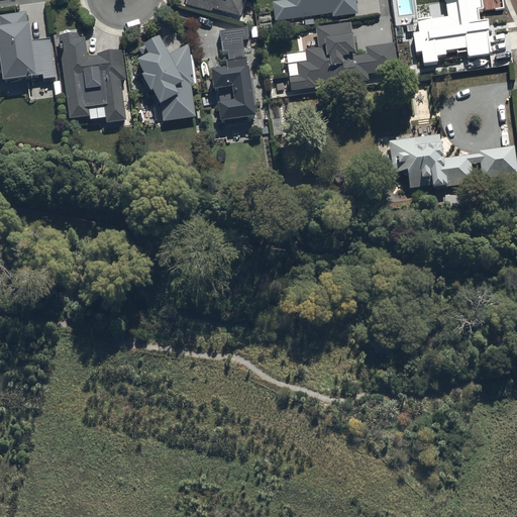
[(187,0),(239,14),(242,0),(187,0)]
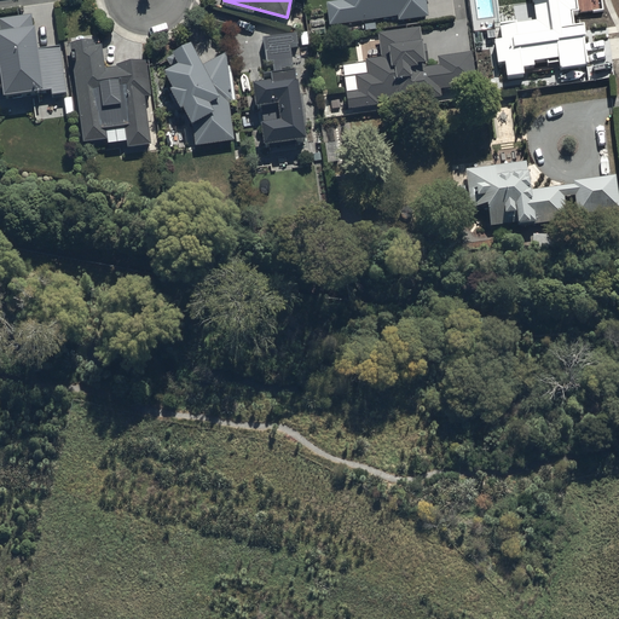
[(325,0),(329,24),(427,12),(424,0),(325,0)]
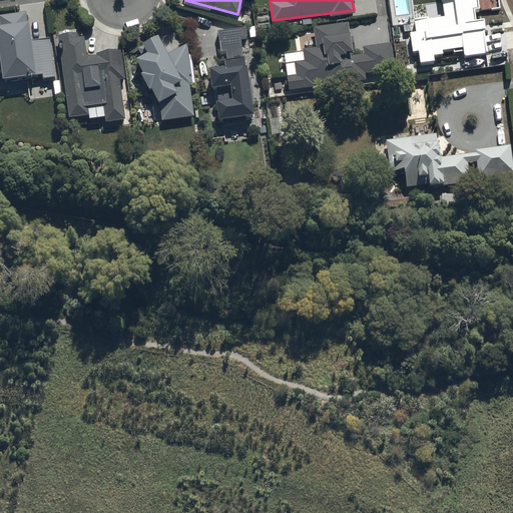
[(420,65),(487,56),(478,0),(440,0),(442,8),(413,12),(420,65)]
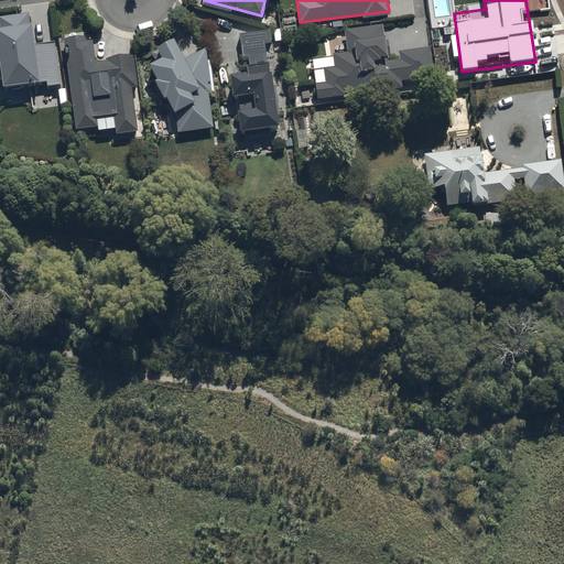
[(25,10),(0,13),(0,69),(4,95),(56,86),(49,39),(30,41),(25,10)]
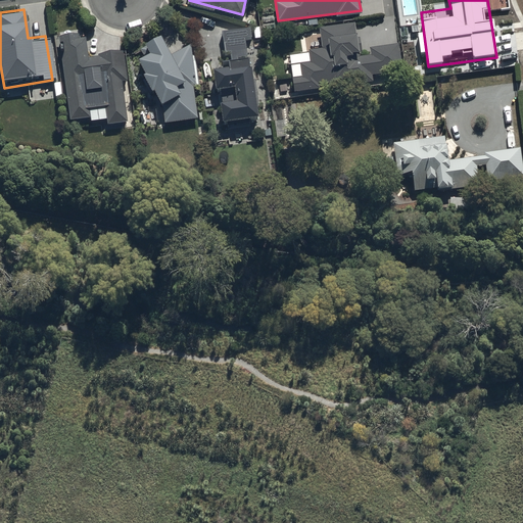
[(400,77),(395,41),(357,46),(353,21),(317,27),(320,47),(306,48),(308,60),(299,61),(301,74),(291,75),(292,90),(400,77)]
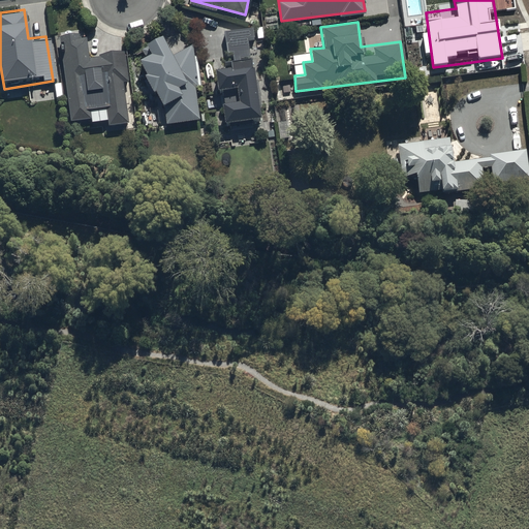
[(224,127),(260,122),(247,38),(253,37),(251,26),(224,30),(229,64),(214,67),(224,127)]
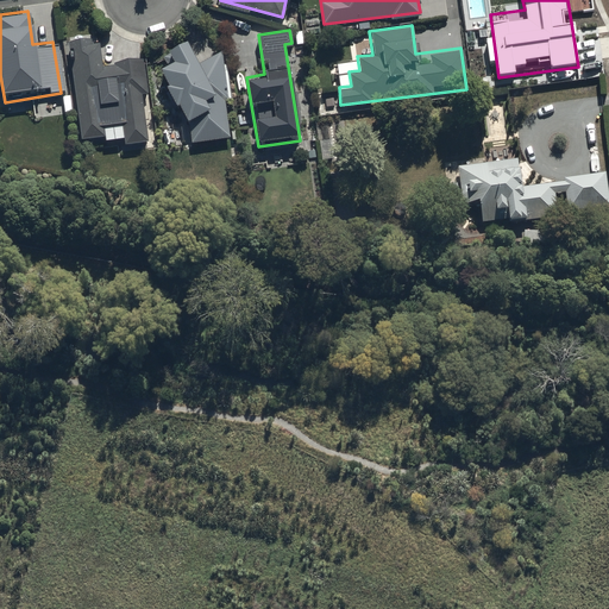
[(96,33),(67,37),(81,140),(124,135),(125,143),(149,139),(138,58),(101,63),(96,33)]
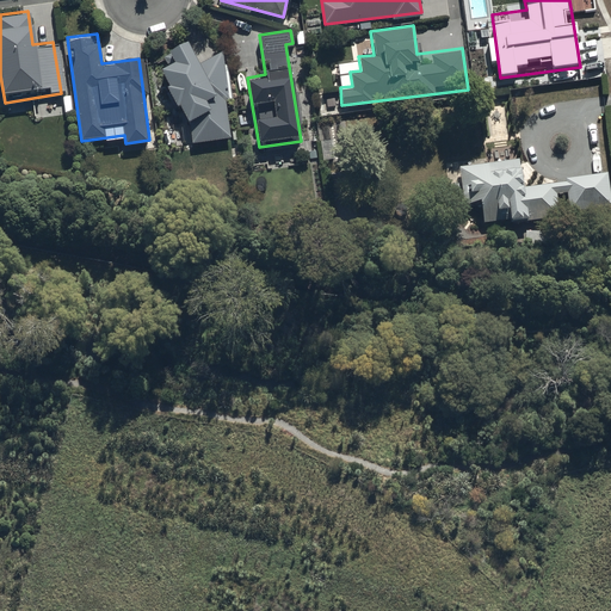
[(232,136),(220,49),(197,62),(185,41),(155,57),(189,116),(191,141),(232,136)]
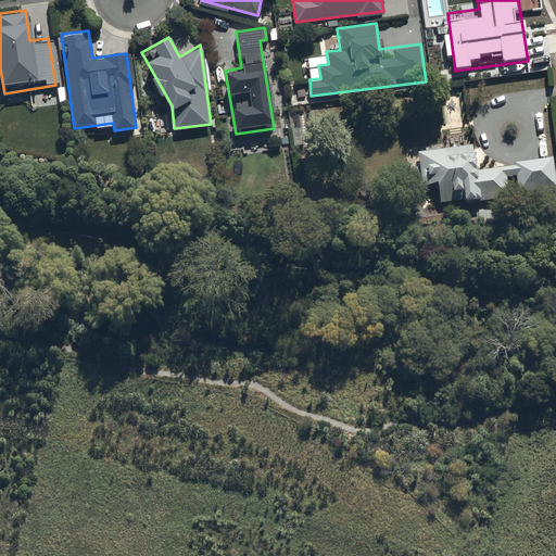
[(443,74),(431,75),(432,88),(445,86),(443,74)]
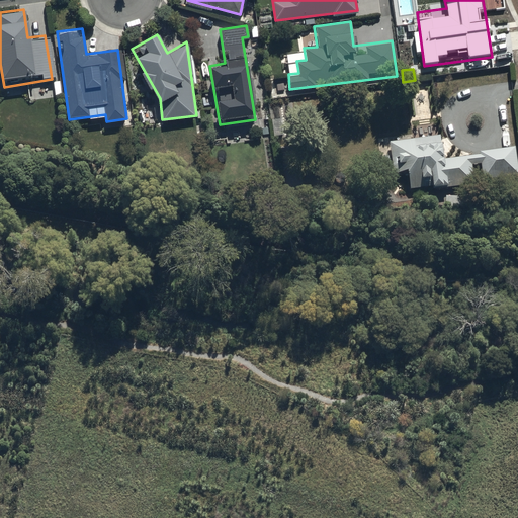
[(408,188),(517,173),(514,146),(442,156),(439,134),(386,142),(392,172),(406,170),(408,188)]
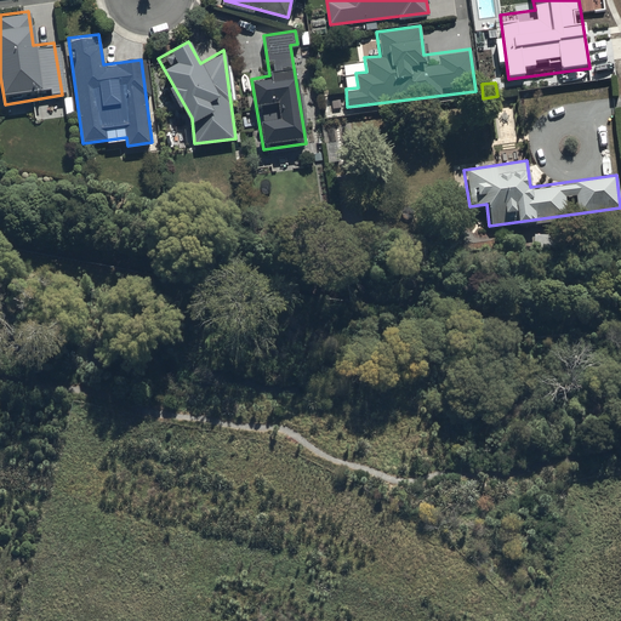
[(354,205),(341,206),(343,226),(357,224),(354,205)]
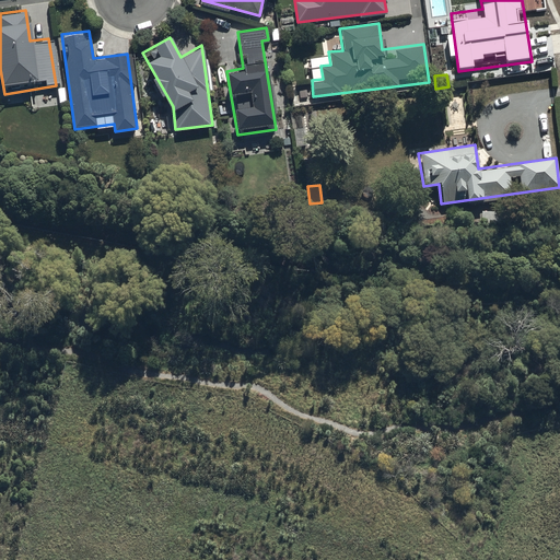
All buildings are outlined.
